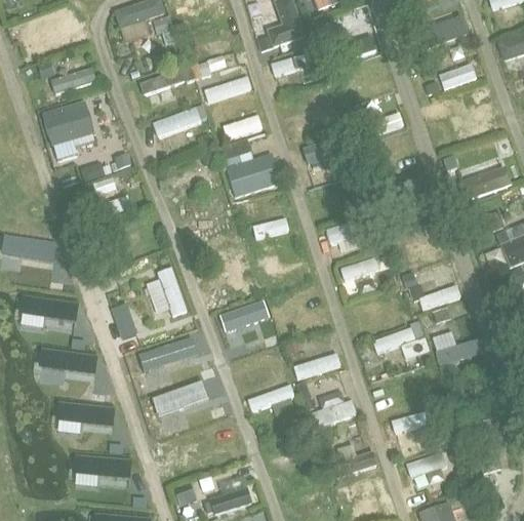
[(119,28),(144,21),(165,13),(161,0),(151,0),(112,12),(117,29),(119,28)]
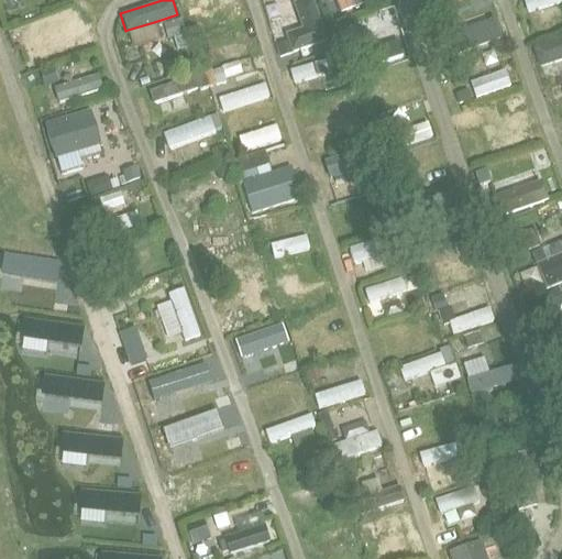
[(197,12),(201,28),(240,15),(237,1),(234,1),(234,0),(194,0),(197,12)]
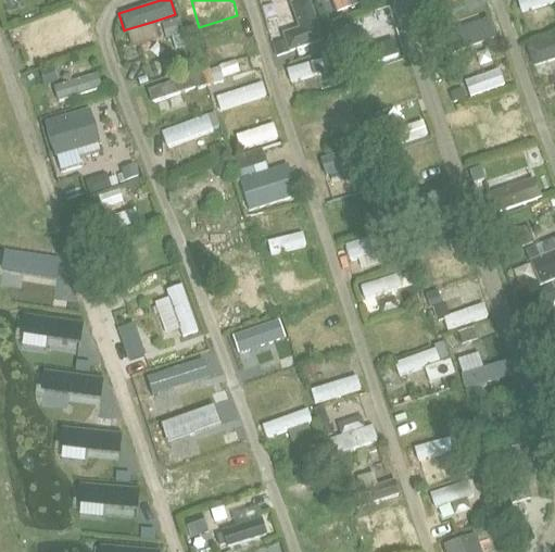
[(292,0),(301,25),(285,30),(287,36),(291,48),(306,44),(323,38),(310,0),(292,0)]
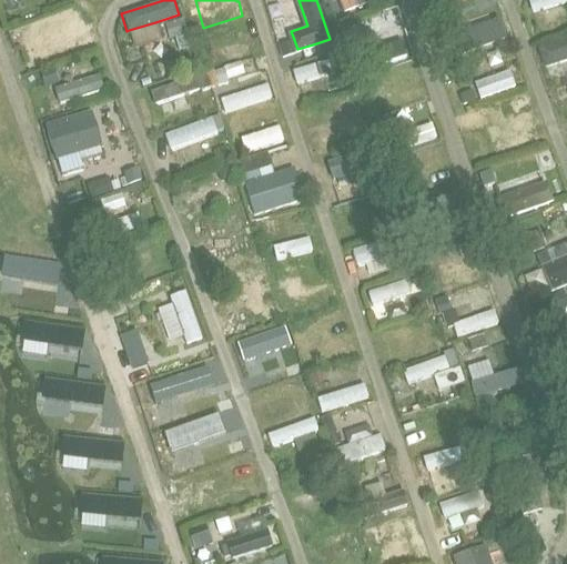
[(337,0),(343,13),(357,8),(357,7),(371,1),(371,0),(337,0)]
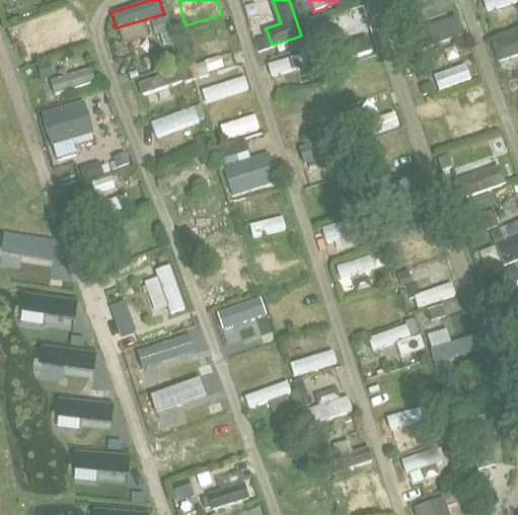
[(486,0),(488,8),(511,0),(486,0)]
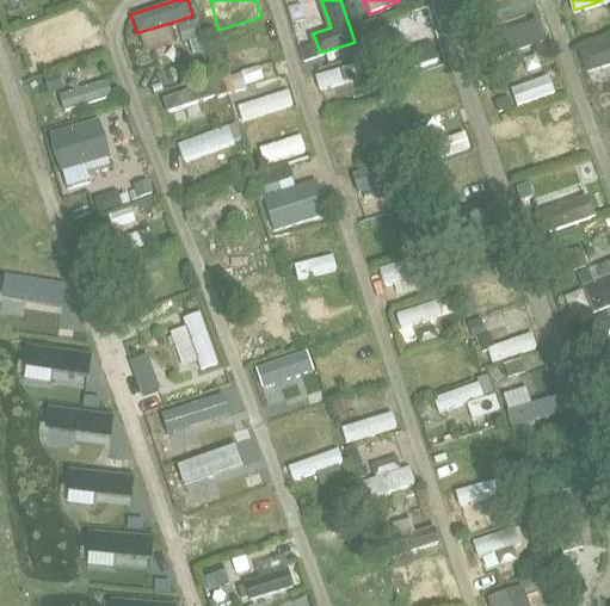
[(493,32),(500,53),(543,38),(536,17),(493,32)]
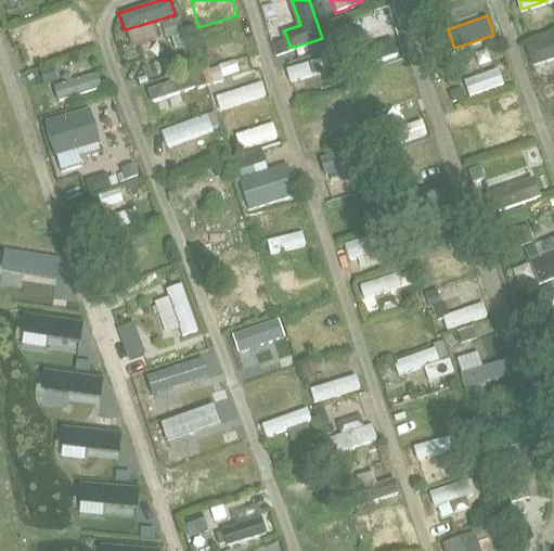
[(179,16),(160,22),(165,36),(172,34),(177,48),(188,45),(179,16)]
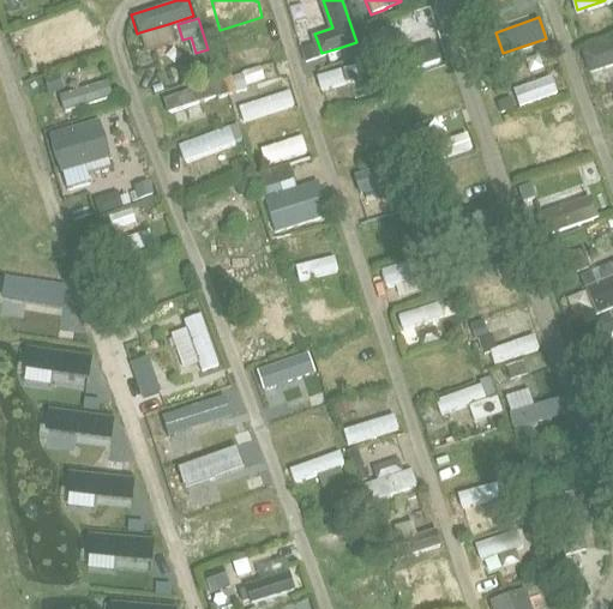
[(301,44),(306,59),(322,53),(317,40),(301,44)]
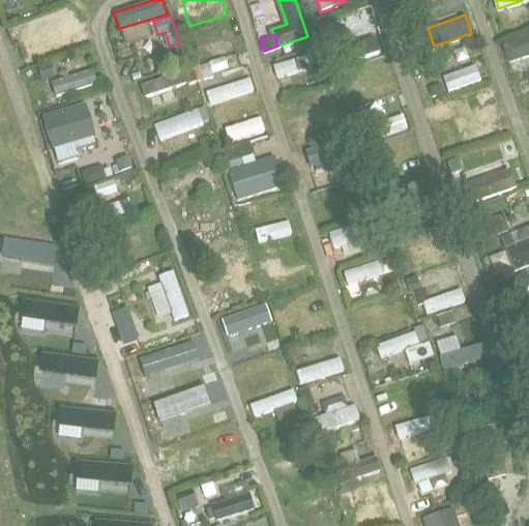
[(507,61),(528,54),(528,34),(502,44),(507,61)]
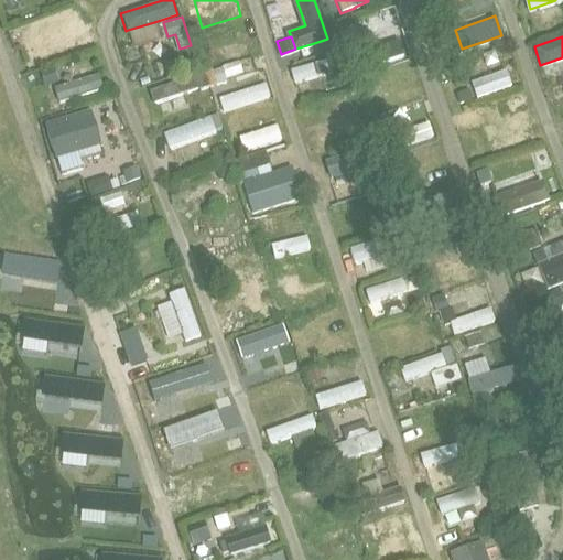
[(399,39),(346,55),(350,70),(403,52),(399,39)]
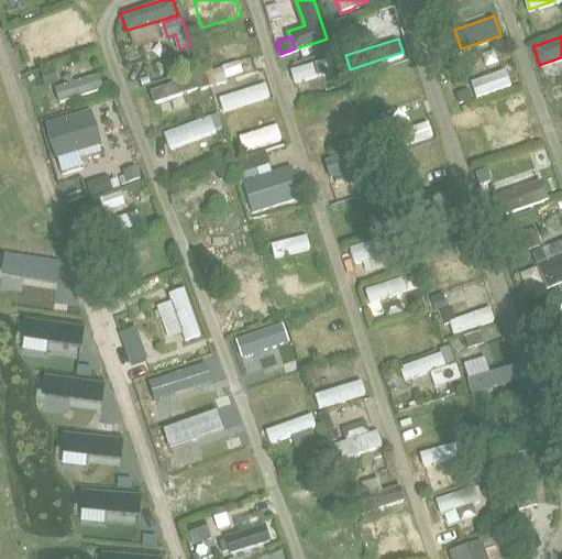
[(412,52),(387,61),(389,69),(416,61),(412,52)]
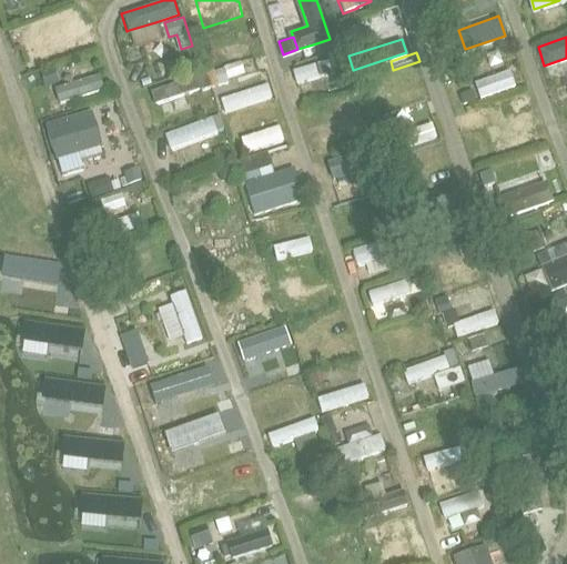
[(340,53),(294,68),(299,81),(343,67),(340,53)]
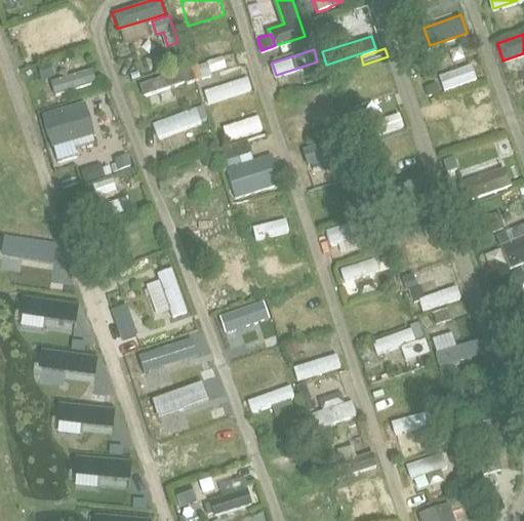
[(471,64),(439,75),(445,89),(476,79),(471,64)]
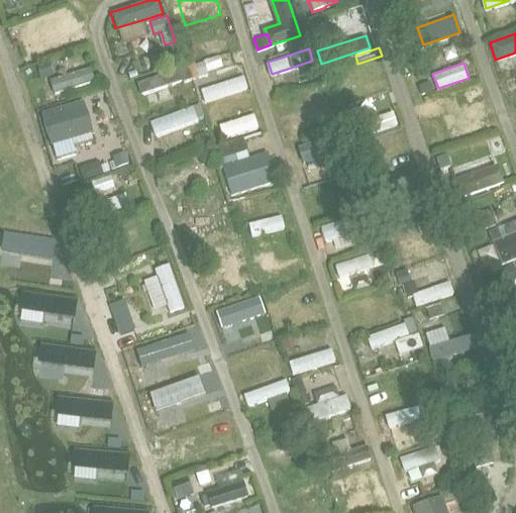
[(142,80),(146,93),(183,81),(192,77),(187,64),(142,80)]
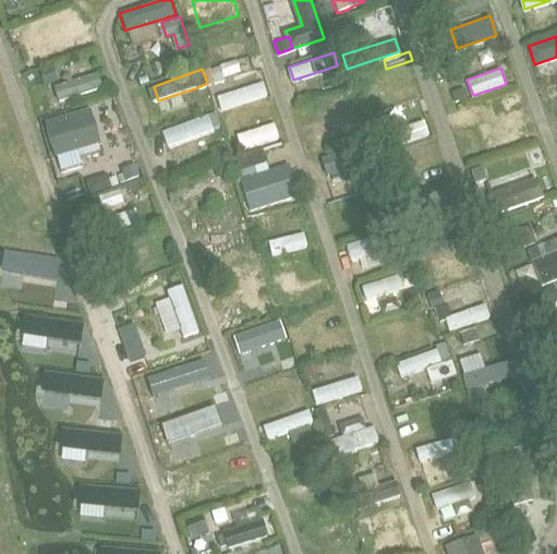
[(97,73),(96,73),(79,79),(53,86),(58,101),(101,87),(97,73)]
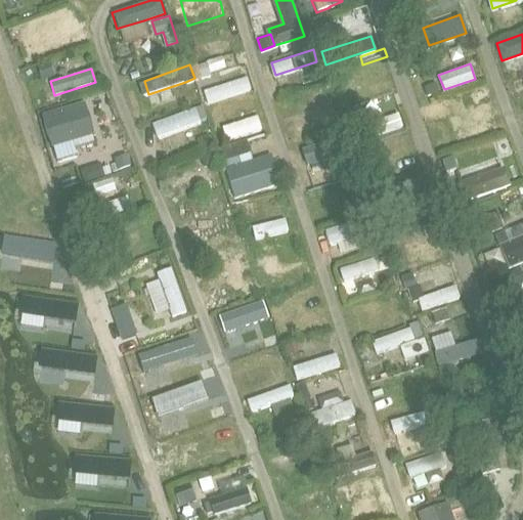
[(250,88),(246,76),(205,89),(209,101),(250,88)]
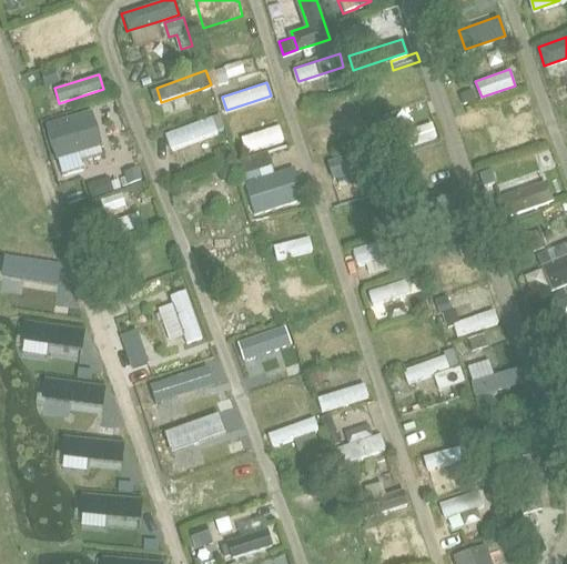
[(316,122),(357,111),(357,110),(364,108),(360,94),(312,107),(316,122)]
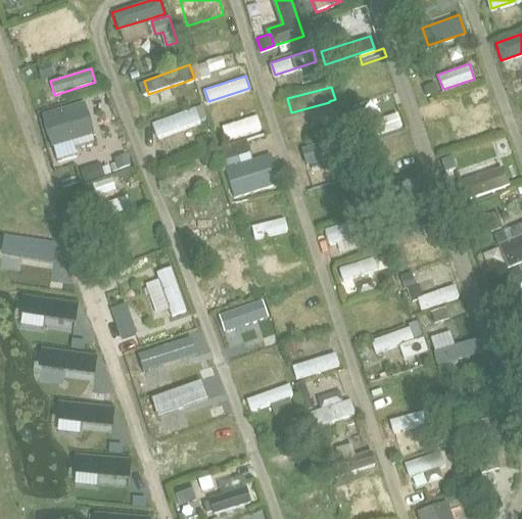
[(200,121),(195,107),(151,123),(156,137),(200,121)]
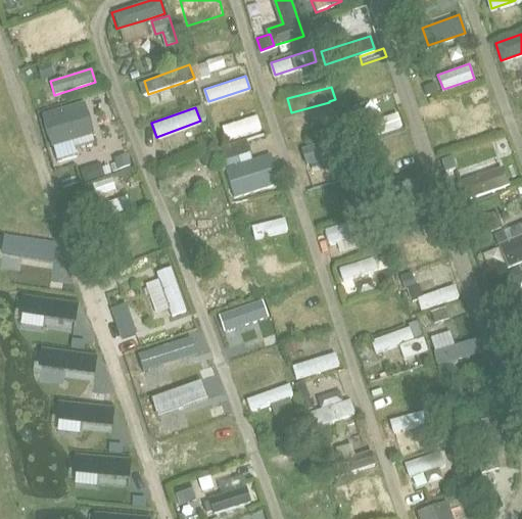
[(396,112),(367,123),(371,135),(400,125),(396,112)]
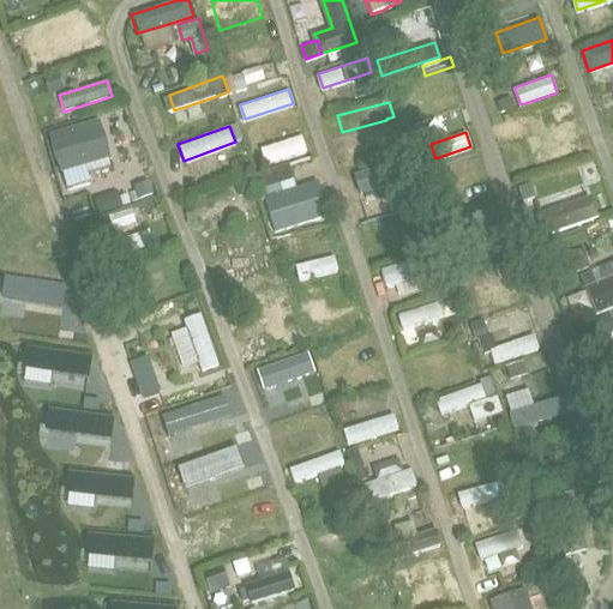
[(266,162),(306,149),(301,133),(262,146),(266,162)]
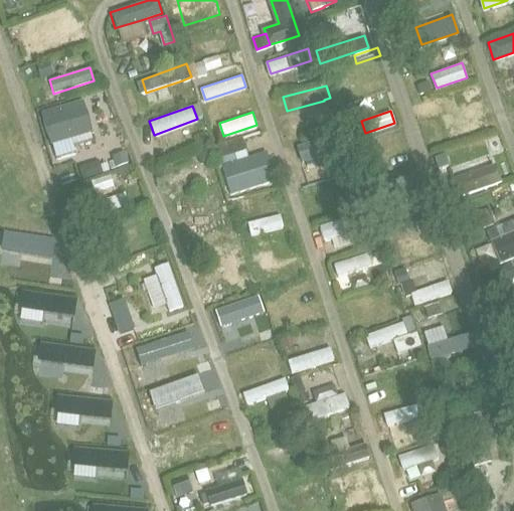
[(194,134),(198,146),(208,143),(204,130),(194,134)]
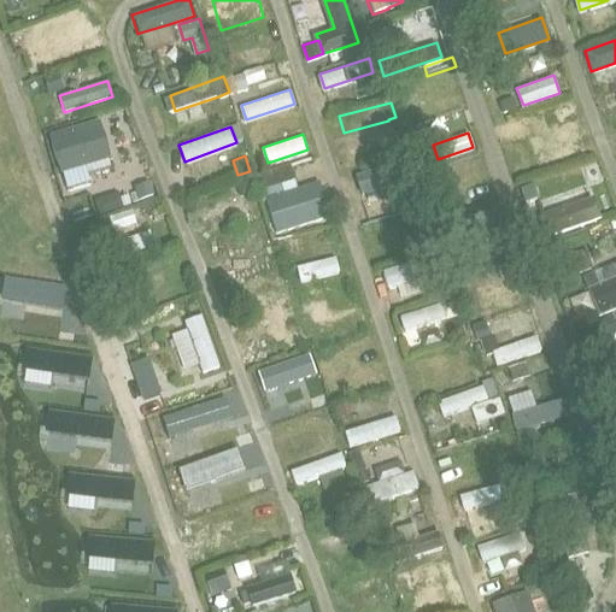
[(363,193),(411,178),(405,160),(358,175),(363,193)]
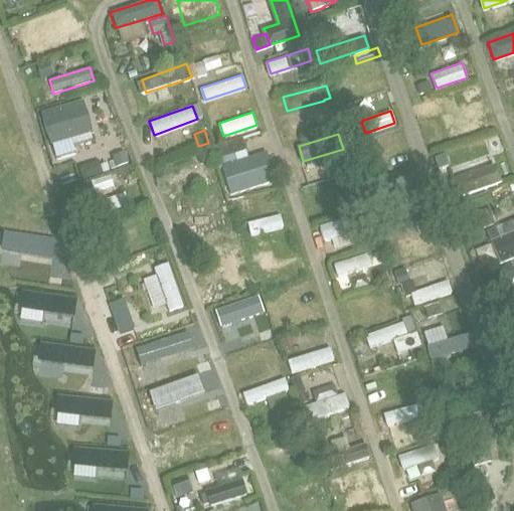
[(100,135),(59,150),(64,163),(104,148),(100,135)]
